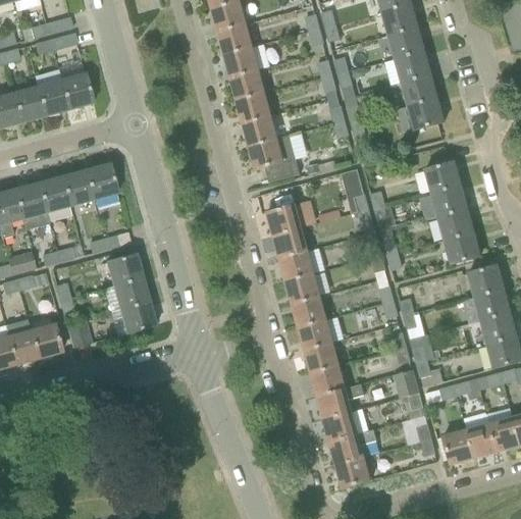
[(210,0),(212,8),(239,1),(239,0),(210,0)]
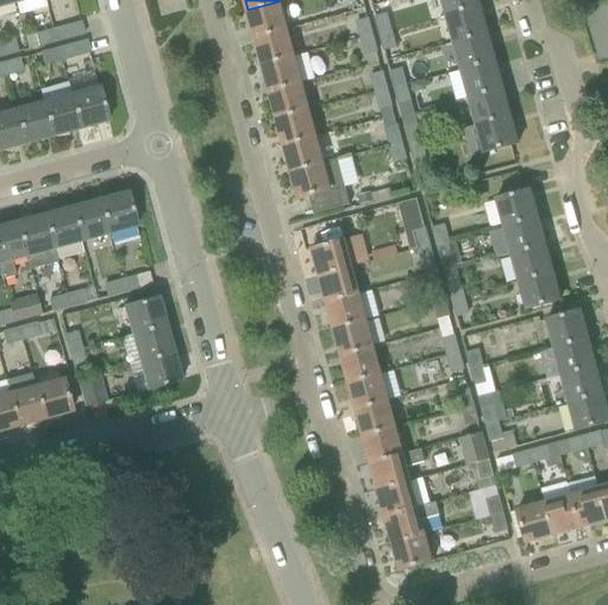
[(349,0),(349,1),(351,1),(353,11),(365,7),(363,0),(349,0)]
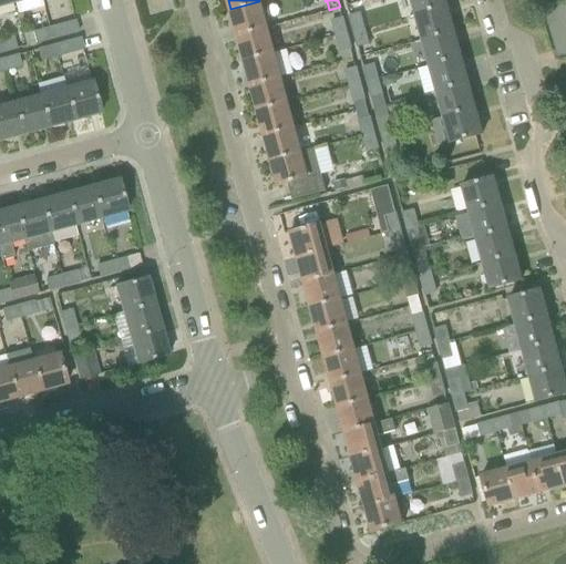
[(410,0),(414,12),(448,3),(446,0),(410,0)]
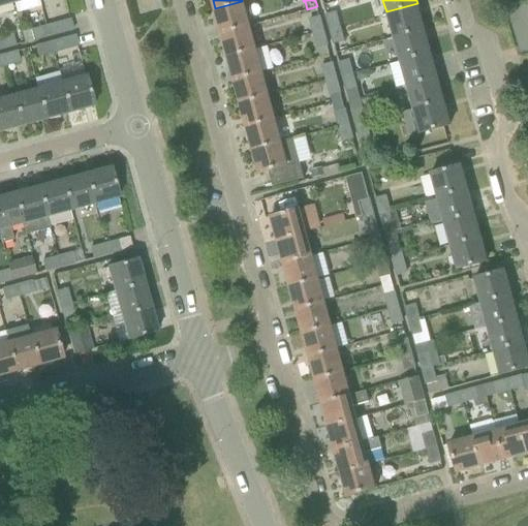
[(524,0),(522,1),(527,19),(527,23),(518,27),(524,45),(527,43),(527,0),(524,0)]
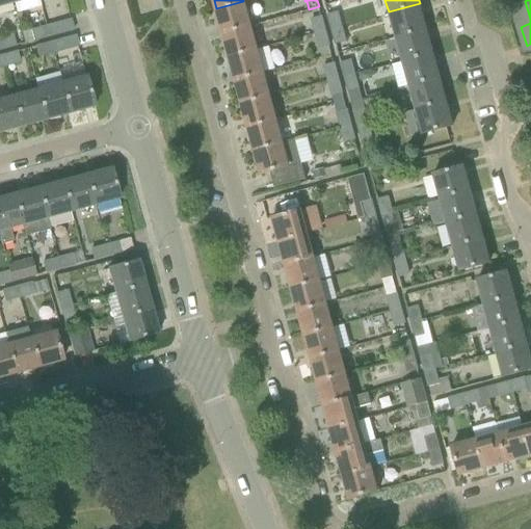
[(222,31),(249,24),(243,1),(216,8),(222,31)]
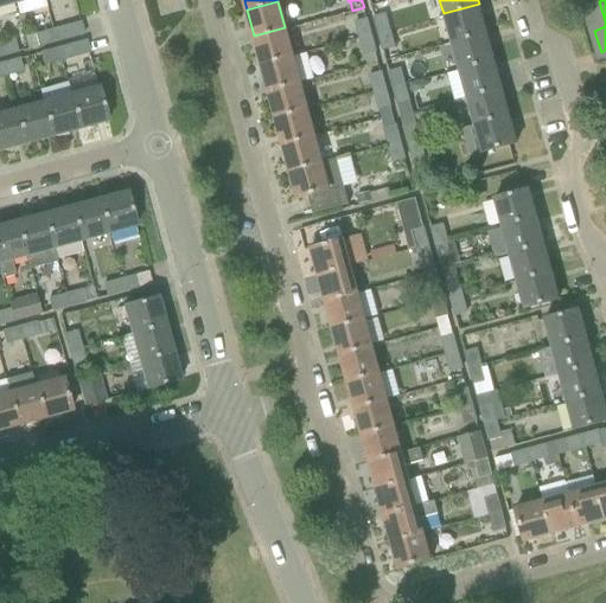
[(451,40),(486,31),(479,4),(444,13),(451,40)]
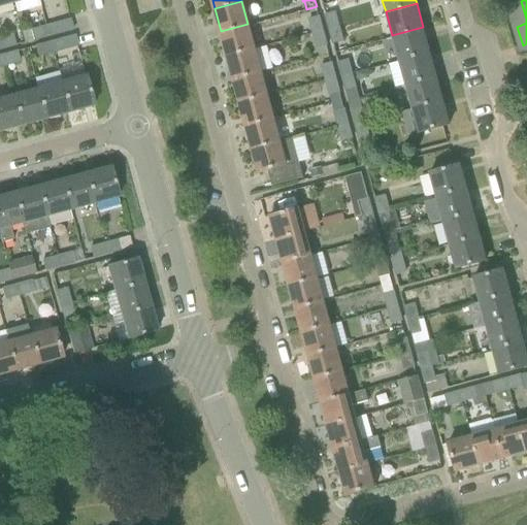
[(327,28),(339,24),(335,9),(324,12),(327,28)]
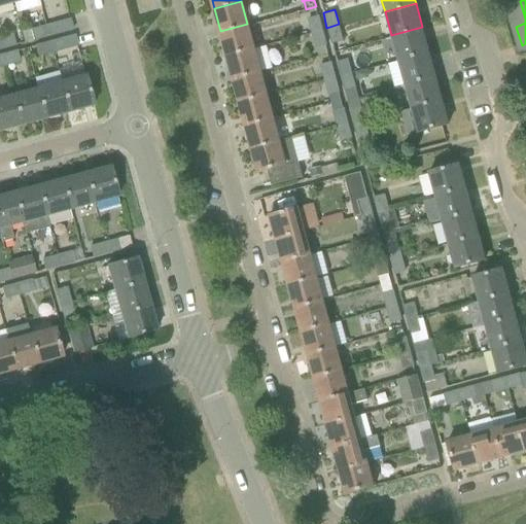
[(311,32),(322,29),(319,14),(308,16),(311,32)]
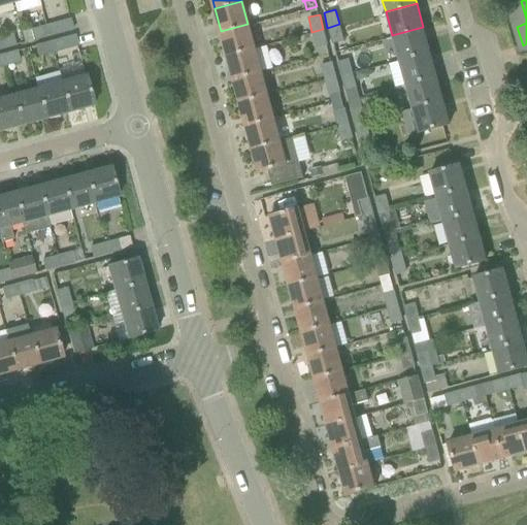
[(74,30),(72,22),(70,17),(46,24),(50,36),(74,30)]
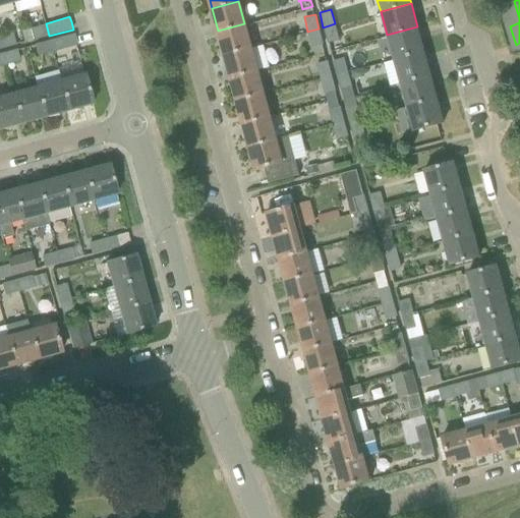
[(24,43),(49,36),(46,23),(21,30),(24,43)]
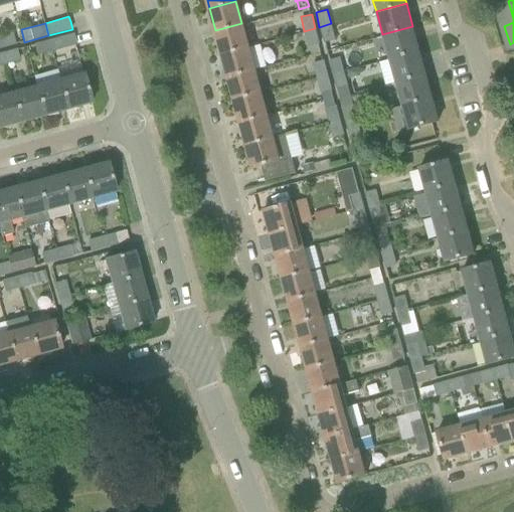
[(221,53),(248,46),(241,23),(215,30),(221,53)]
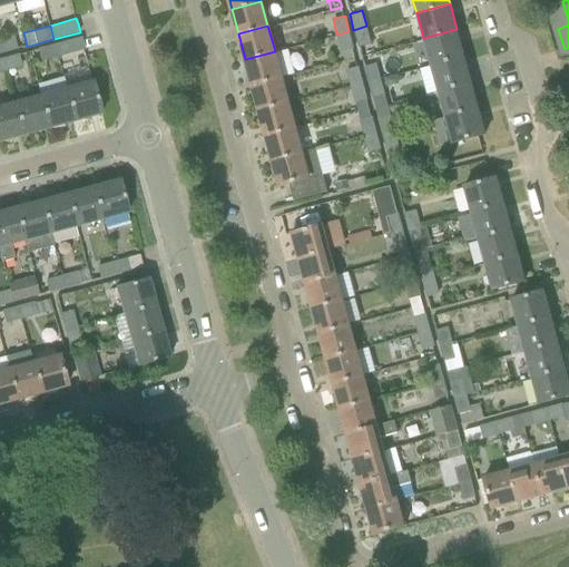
[(359,47),(371,44),(366,26),(353,30),(359,47)]
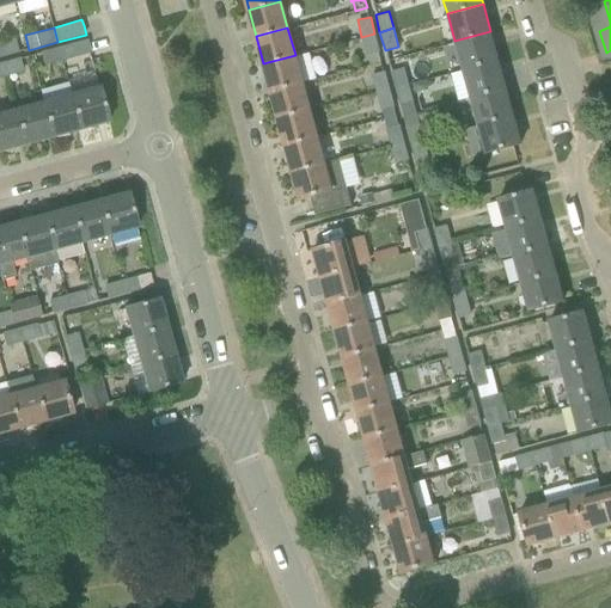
[(463,69),(498,59),(490,31),(454,41),(463,69)]
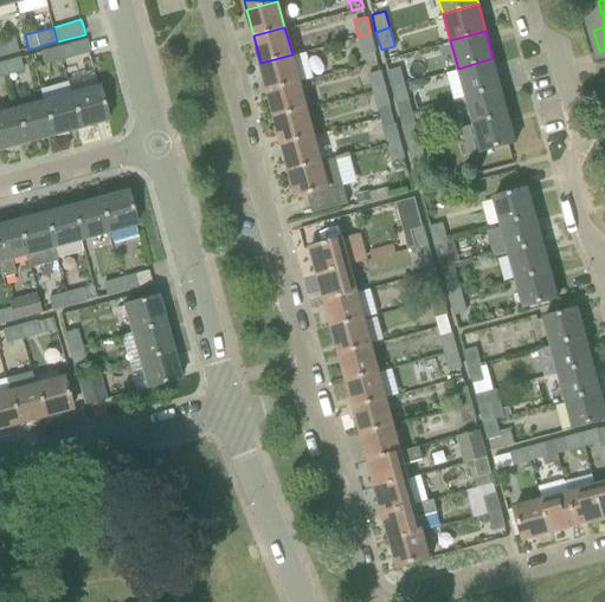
[(366,64),(378,62),(371,33),(358,37),(362,54),(364,53),(366,64)]
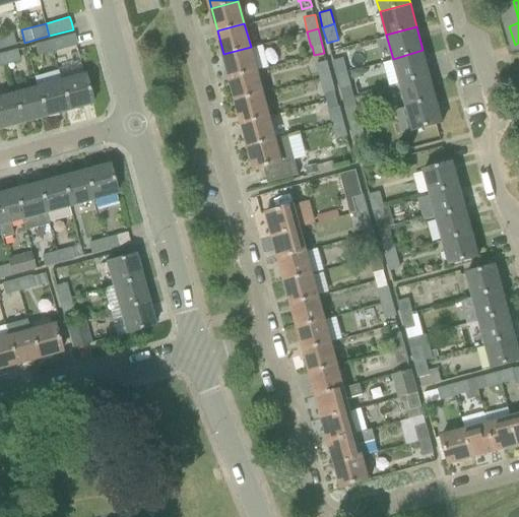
[(0,44),(1,48),(15,45),(12,31),(0,34),(0,44)]
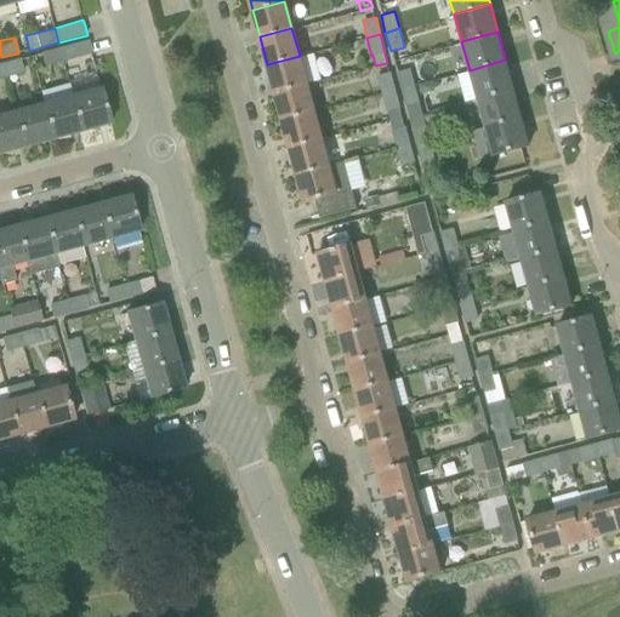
[(63,61),(91,53),(87,39),(60,46),(63,61)]
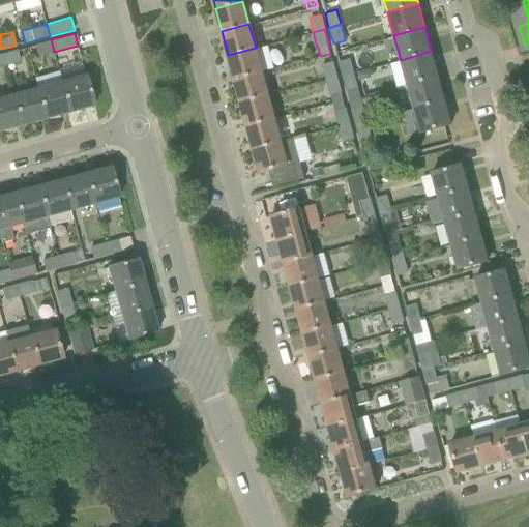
[(37,56),(54,52),(51,39),(34,44),(37,56)]
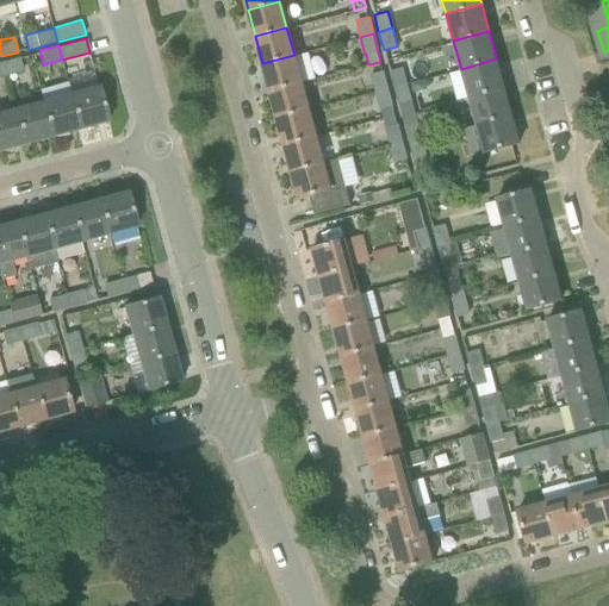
[(271,91),(317,77),(310,52),(294,57),(294,55),(262,63),(271,91)]
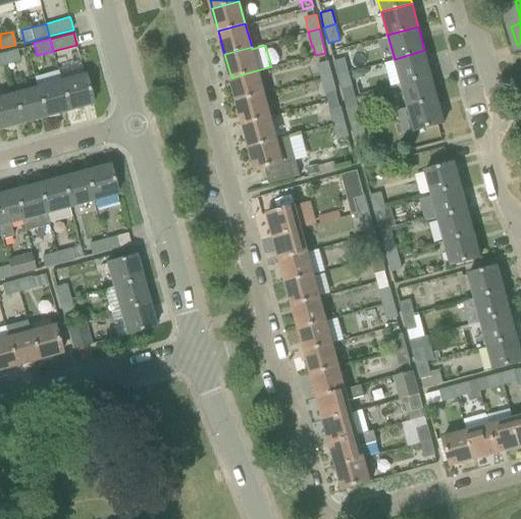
[(5,64),(20,61),(17,48),(2,52),(5,64)]
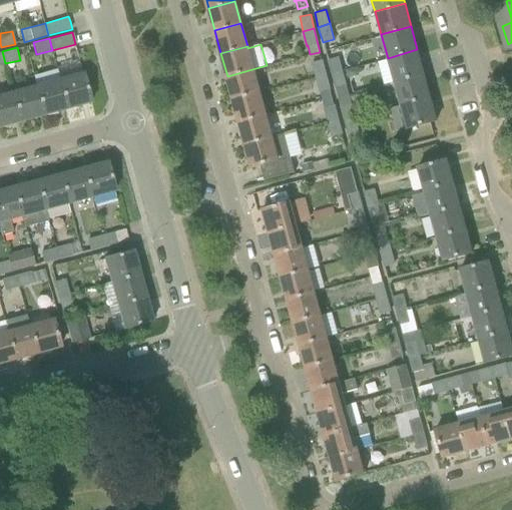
[(394,81),(424,73),(417,49),(388,58),(394,81)]
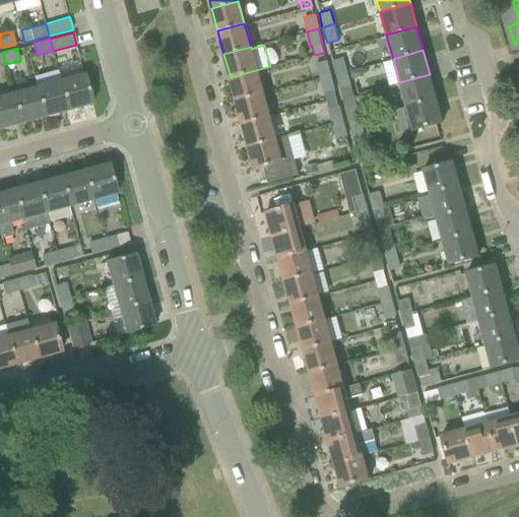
[(336,74),(347,71),(343,57),(332,60),(336,74)]
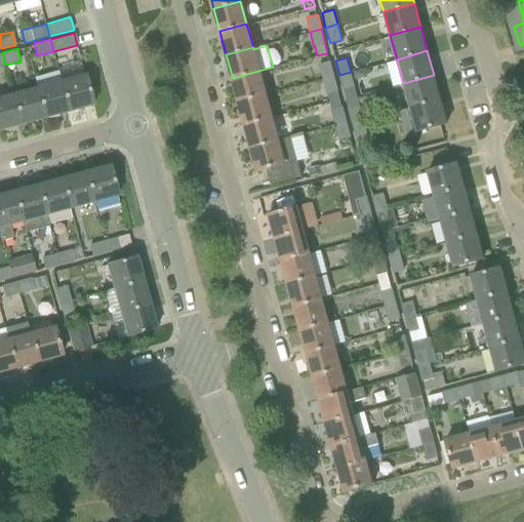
[(322,78),(333,75),(330,61),(318,64),(322,78)]
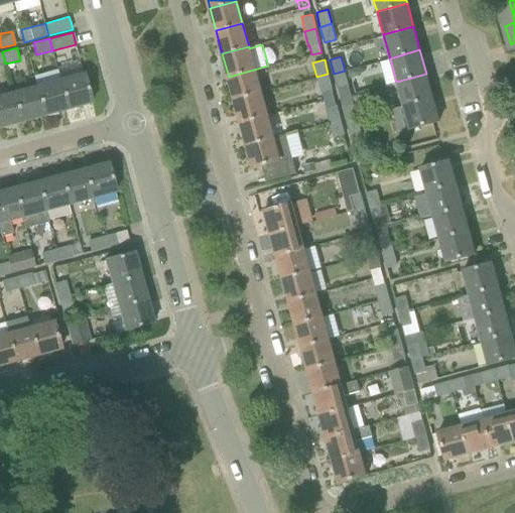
[(255,70),(268,66),(229,77),(235,99),(261,92),(255,70)]
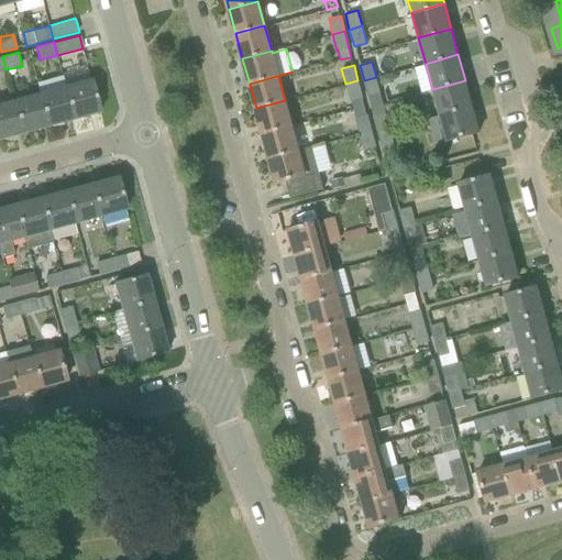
[(371,106),(383,102),(376,77),(364,80),(371,106)]
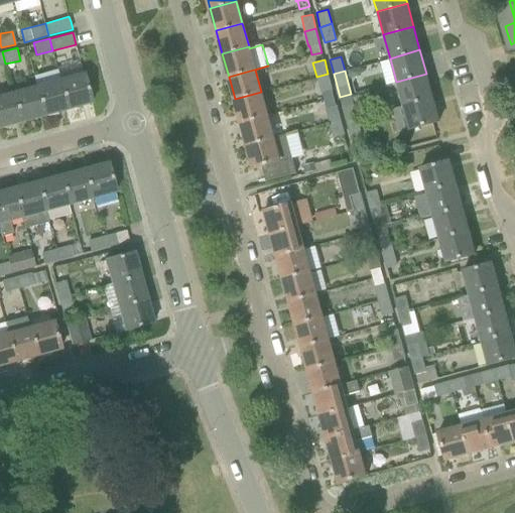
[(69,108),(92,101),(84,73),(60,79),(69,108)]
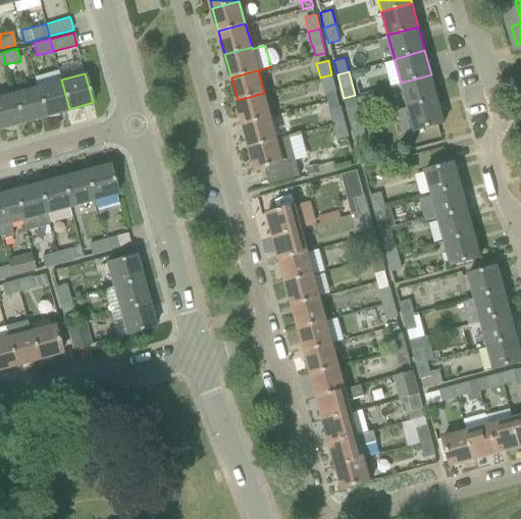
[(331,74),(320,78),(324,94),(326,93),(336,91),(331,74)]
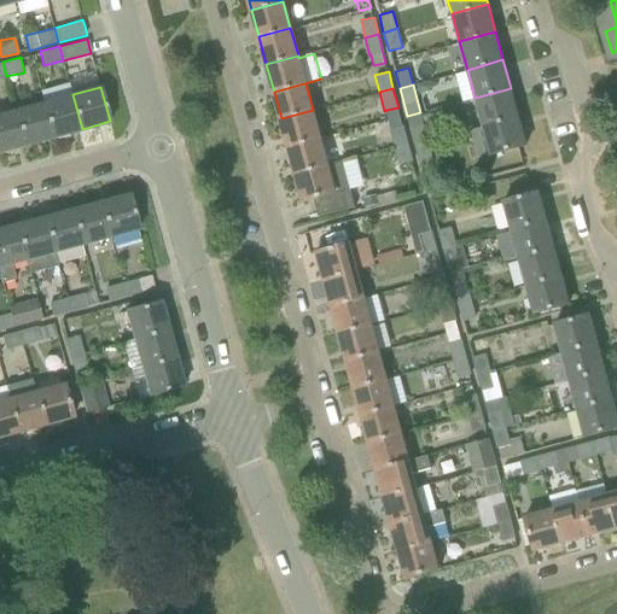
[(483,126),(518,116),(511,88),(475,98),(483,126)]
